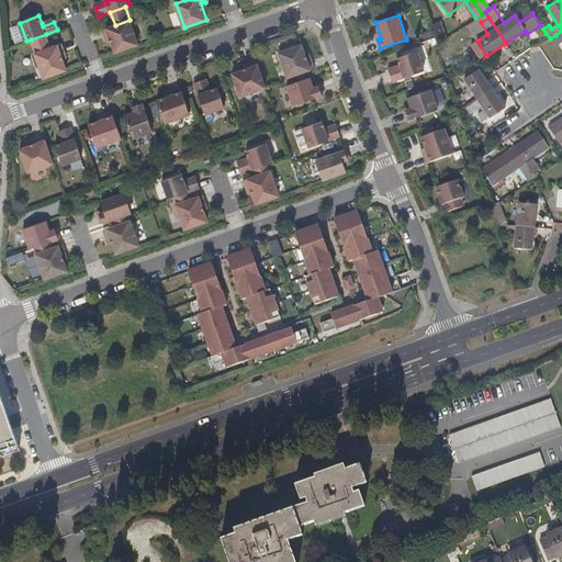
[(112,42),(115,53),(138,44),(130,20),(115,25),(103,29),(107,37),(110,36),(112,42)]
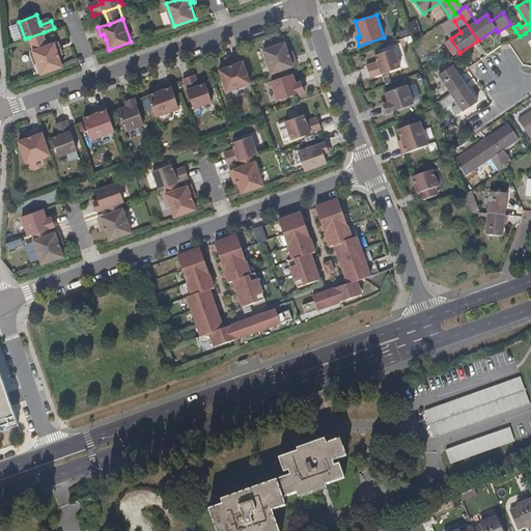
[(29,37),(33,50),(48,45),(44,32),(29,37)]
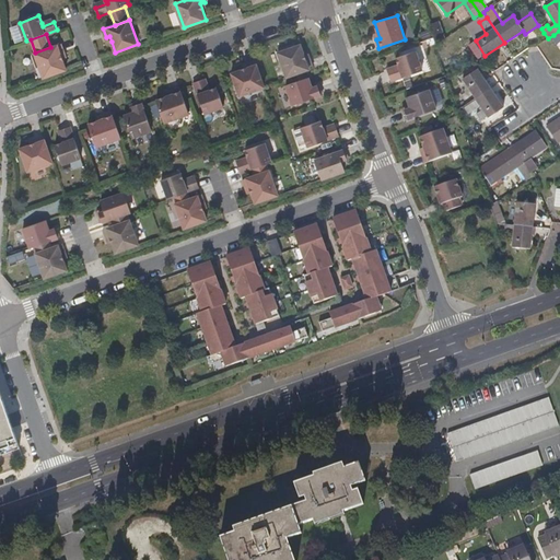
[(485,55),(476,41),(469,45),(478,59),(485,55)]
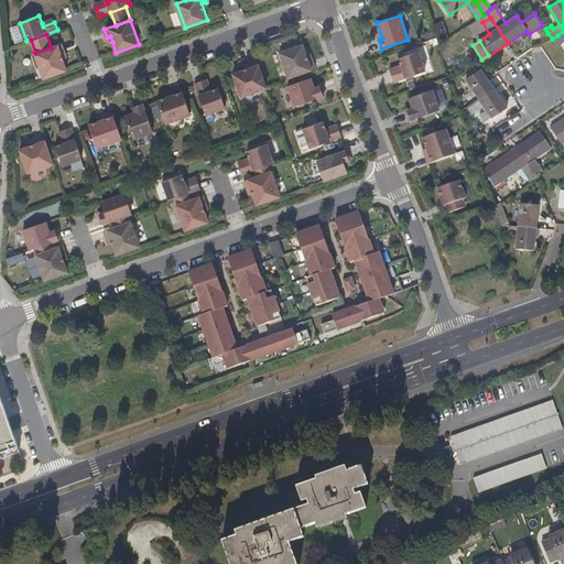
[(35,53),(44,77),(67,69),(62,54),(65,52),(62,44),(51,47),(35,53)]
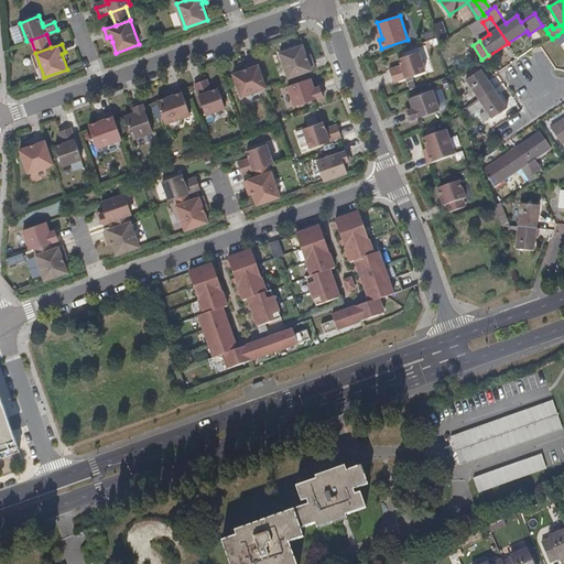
[(289,78),(315,68),(312,61),(308,62),(306,55),(303,45),(280,53),(289,78)]
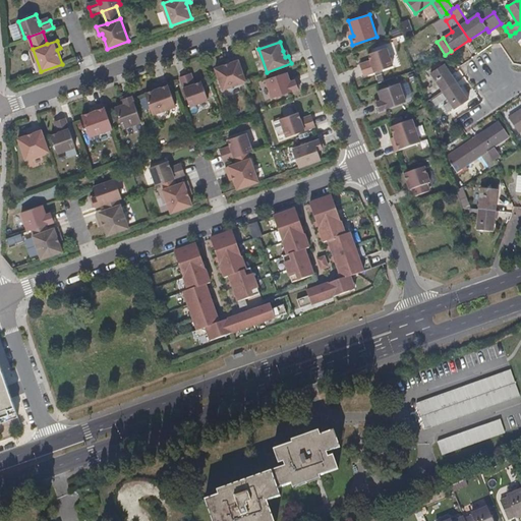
[(372,64),(361,68),(364,75),(393,66),(387,48),(368,54),(370,61),(372,64)]
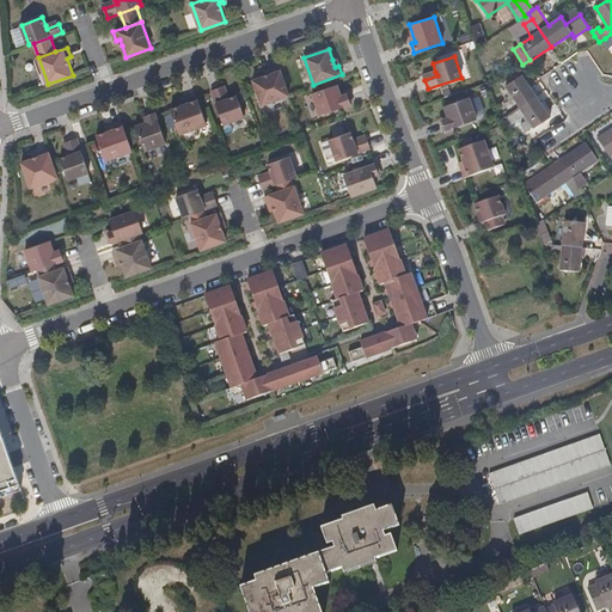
[(291,95),(280,66),(270,69),(271,74),(265,75),(254,80),(262,105),(291,95)]
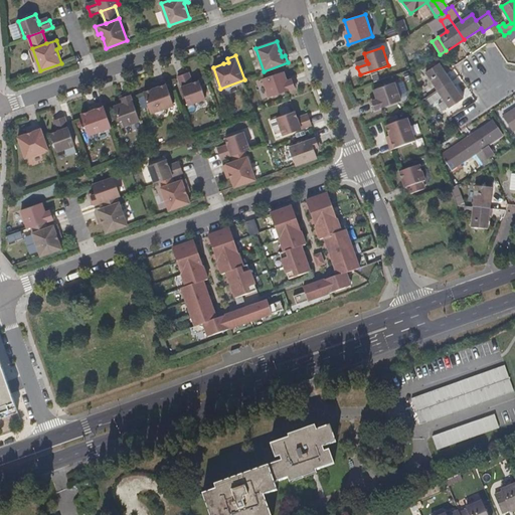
[(451,80),(440,63),(425,72),(434,84),(422,91),(426,97),(437,90),(451,80)]
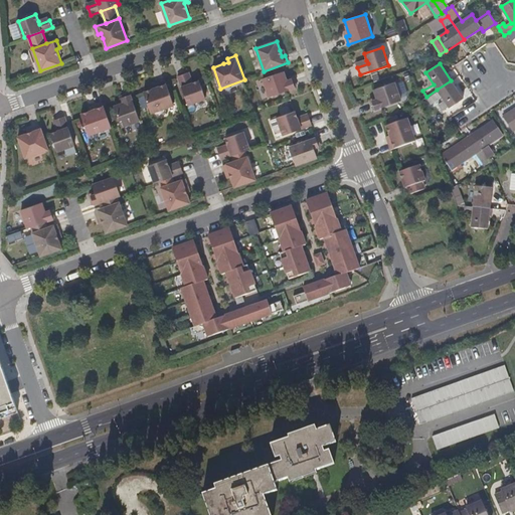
[(264,78),(270,97),(297,87),(294,79),(288,81),(287,78),(284,71),(264,78)]
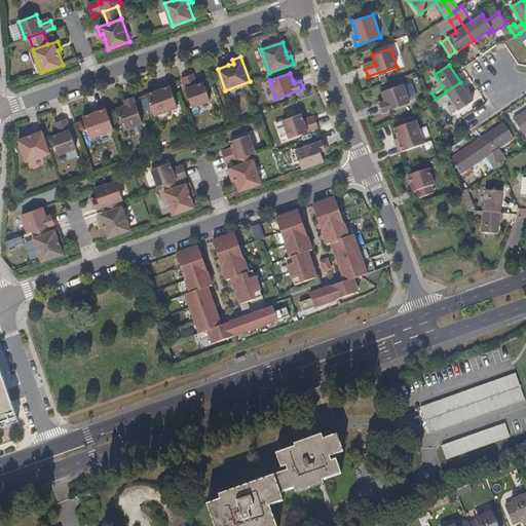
[(194,85),(190,75),(182,77),(192,107),(211,101),(204,82),(197,84),(194,85)]
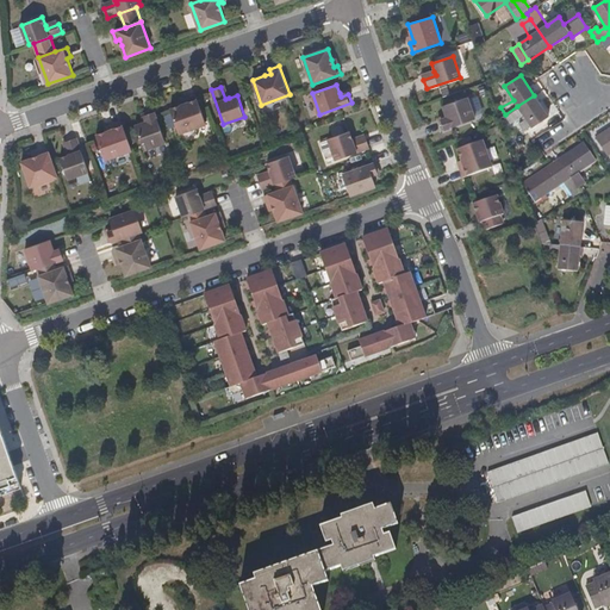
[(206,124),(197,95),(187,99),(188,103),(182,105),(170,109),(180,134),(206,124)]
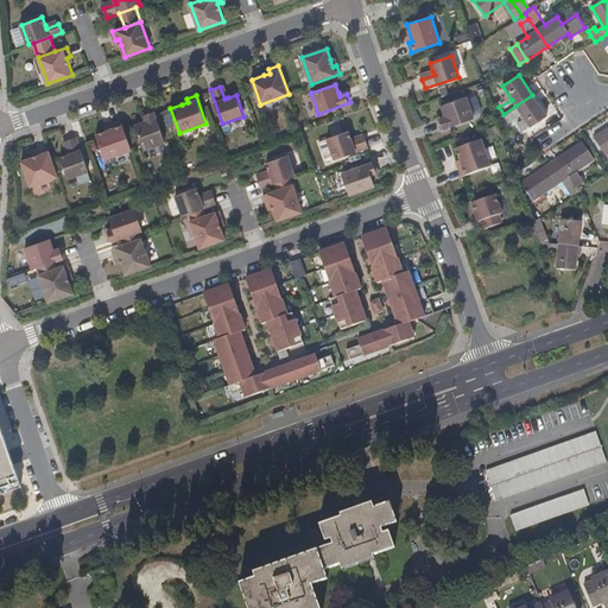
[(545,115),(532,95),(515,106),(524,119),(518,124),(523,130),(529,126),(530,126),(545,115)]
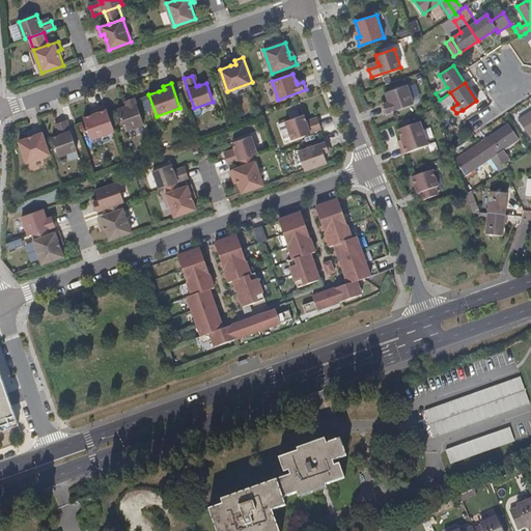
[(389,100),(390,104),(383,106),(385,114),(414,104),(407,85),(386,92),(389,100)]
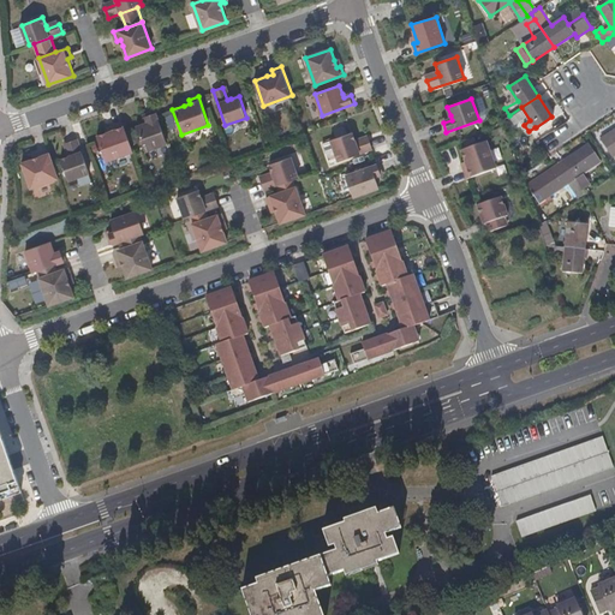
[(147,114),(149,121),(145,123),(137,126),(145,151),(167,143),(155,111),(147,114)]
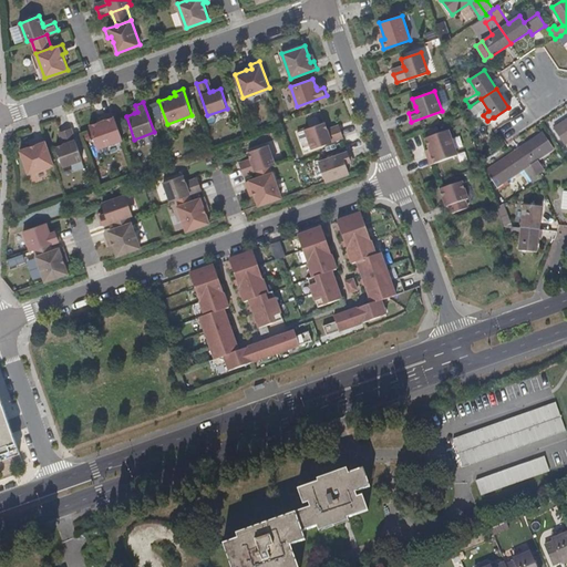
[(98,148),(124,140),(114,112),(105,115),(106,120),(101,122),(90,125),(98,148)]
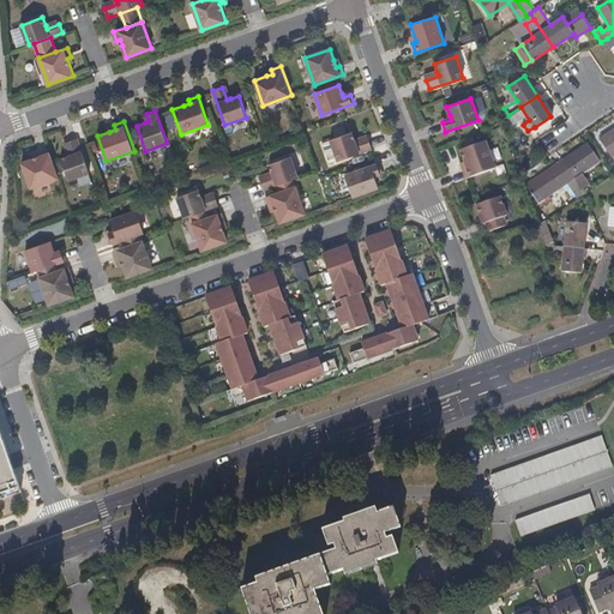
[(613,155),(613,127),(597,139),(609,158),(613,155)]
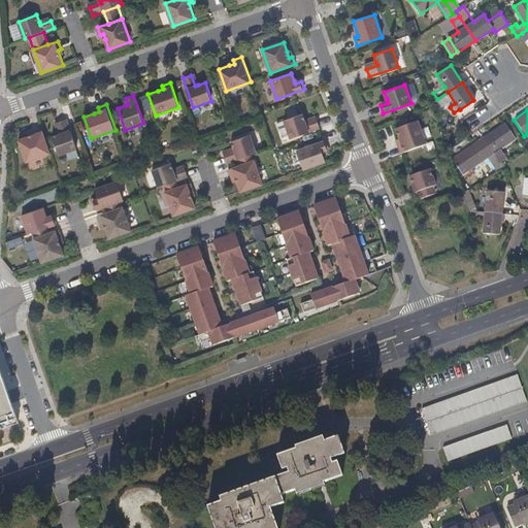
[(302,113),(285,121),(291,138),(320,128),(317,121),(306,124),(304,121),(302,113)]
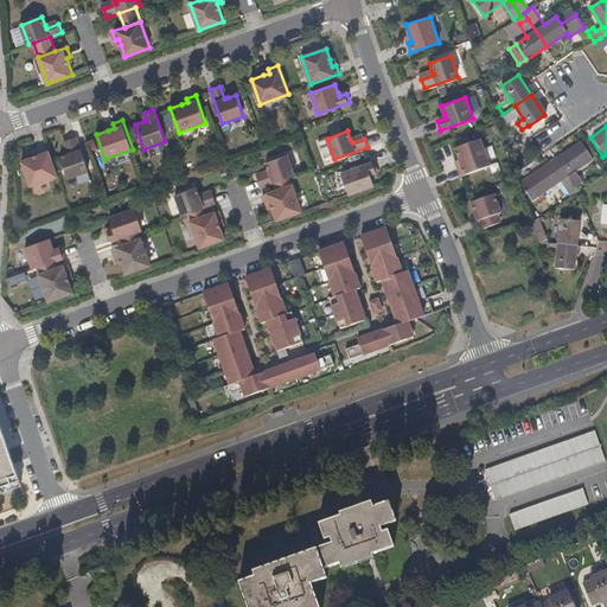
[(89,171),(77,136),(68,140),(72,152),(69,154),(61,157),(68,178),(89,171)]
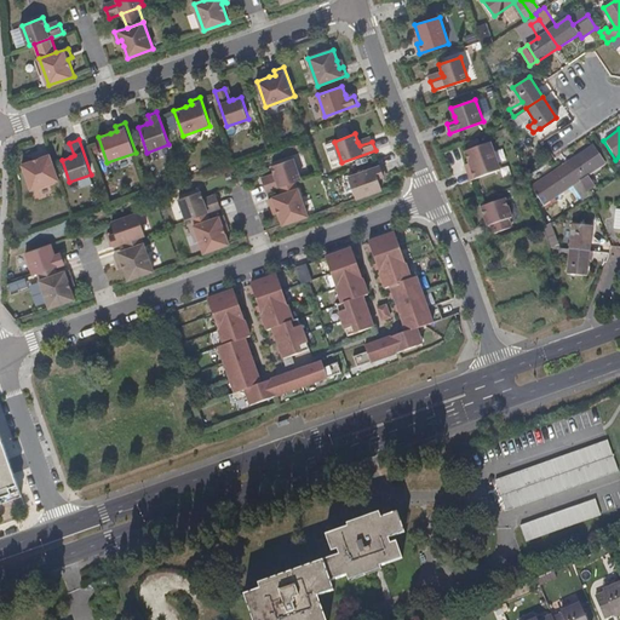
[(491,144),(465,153),(469,165),(471,171),(469,172),(471,181),(499,171),(491,144)]
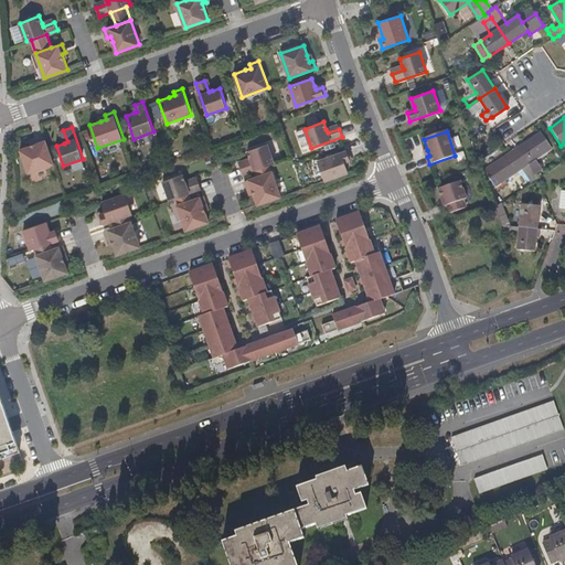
[(550,149),(539,132),(515,148),(526,166),(532,174),(540,169),(533,160),(550,149)]
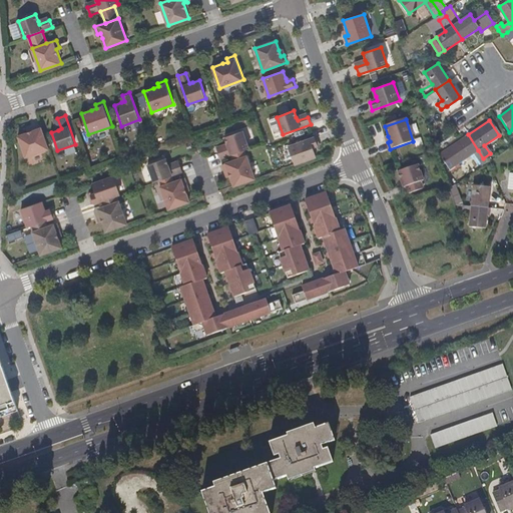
[(49,148),(41,124),(32,127),(33,130),(28,132),(18,135),(26,156),(49,148)]
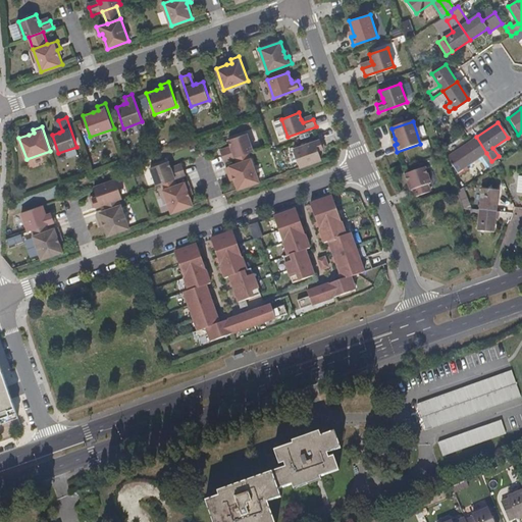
[(250,152),(252,152),(246,134),(229,140),(231,147),(232,150),(221,153),(224,161),(236,157),(250,152)]
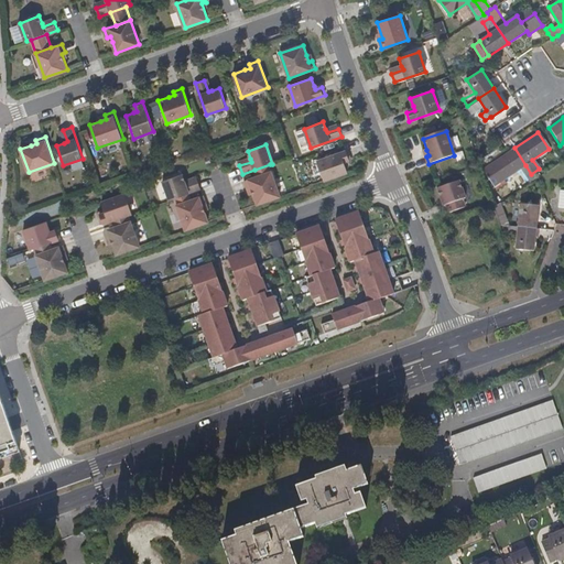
[(525,165),(514,148),(483,170),(494,187),(519,170),(525,165)]
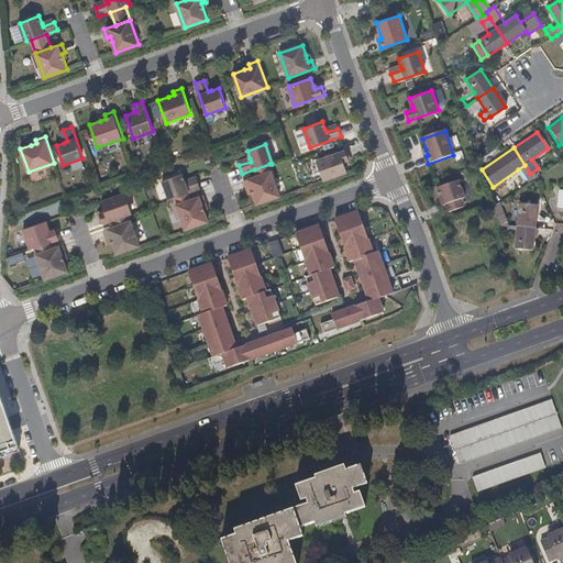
[(349,158),(346,151),(318,159),(324,179),(346,172),(344,164),(343,161),(349,158)]
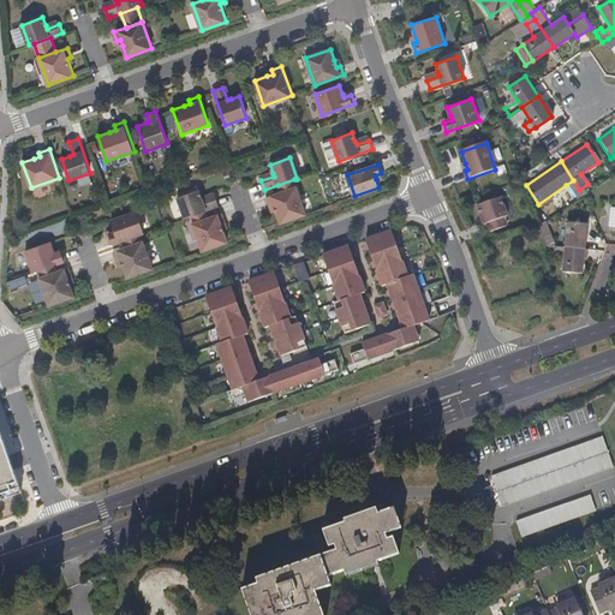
[(296,187),(294,179),(278,185),(280,193),(296,187)]
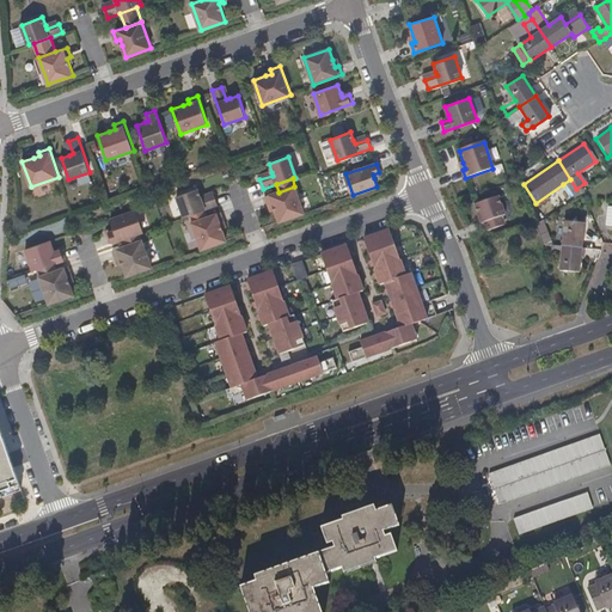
[(576,189),(570,179),(563,184),(570,194),(577,189),(576,189)]
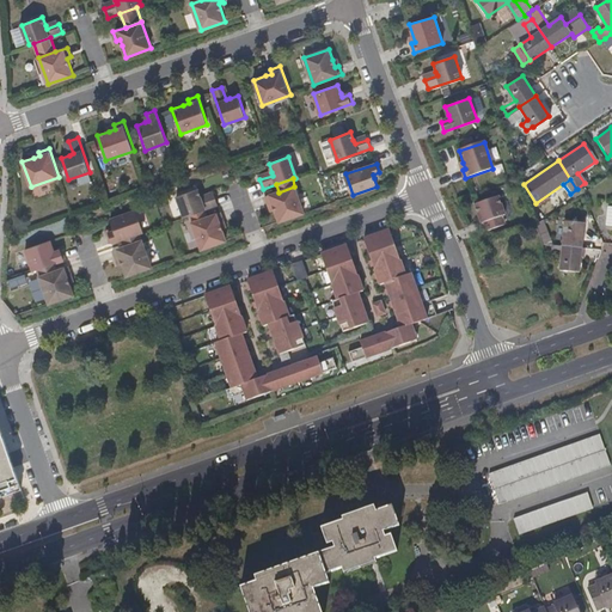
[(279,193),(265,196),(269,206),(273,204),(275,210),(279,221),(304,213),(294,187),(279,193)]
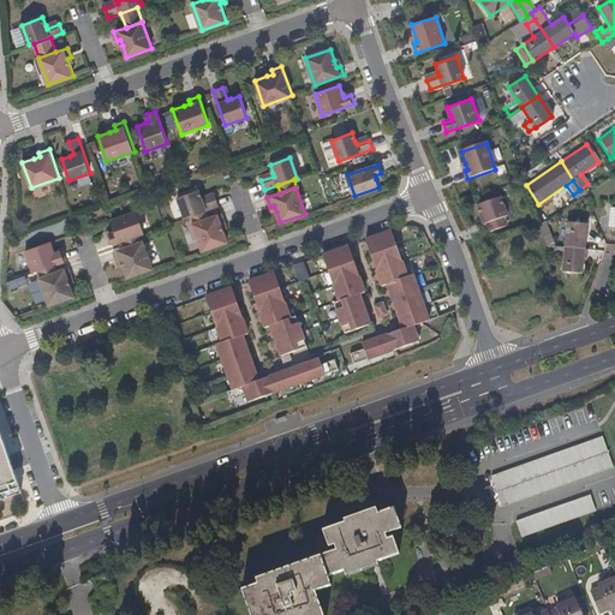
[(207,210),(219,206),(216,197),(203,202),(202,198),(198,190),(178,197),(185,218),(190,216),(207,210)]
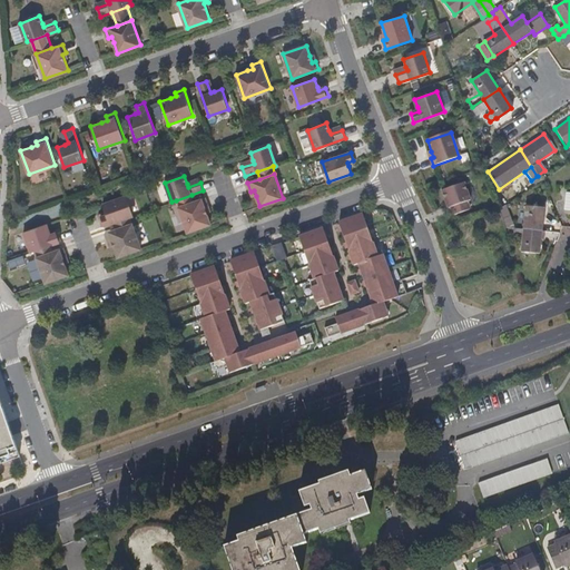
[(470,202),(463,184),(441,192),(448,209),(451,208),(453,216),(470,210),(467,203),(470,202)]
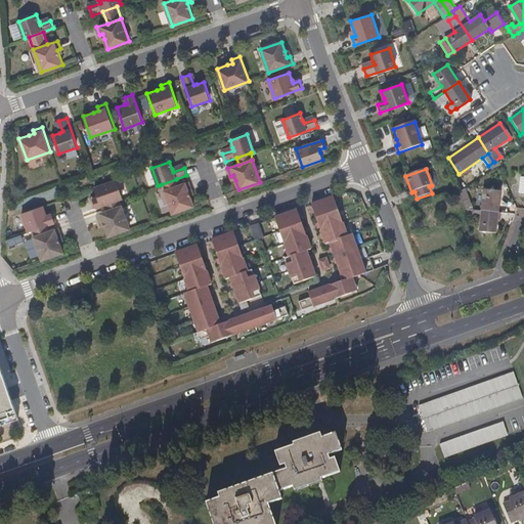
[(162,184),(164,190),(178,185),(176,179),(162,184)]
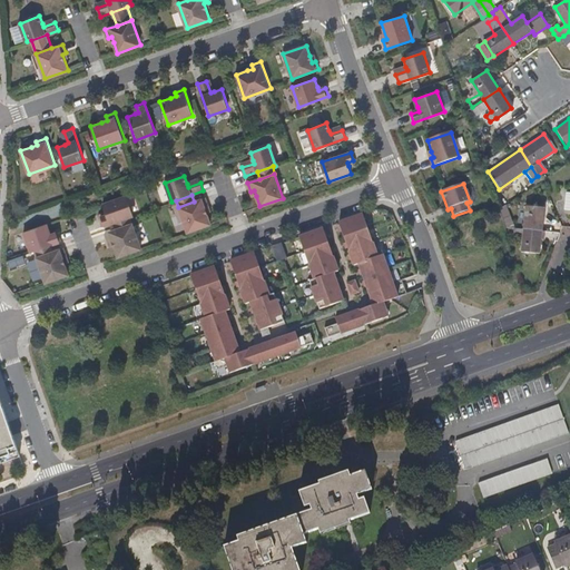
[(129,216),(133,216),(125,196),(104,204),(106,212),(107,215),(100,218),(102,226),(112,223),(129,216)]
